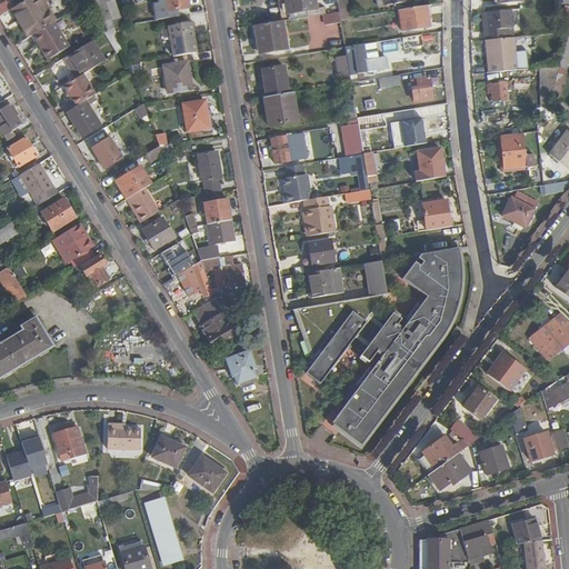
[(42,0),(27,0),(16,7),(11,10),(10,10),(28,38),(32,36),(35,35),(53,22),(56,21),(42,0)]
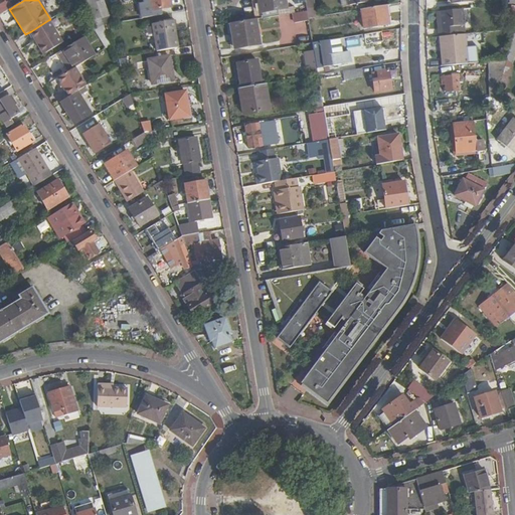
[(94,0),(87,0),(92,11),(89,13),(92,17),(93,16),(98,29),(104,25),(94,0)]
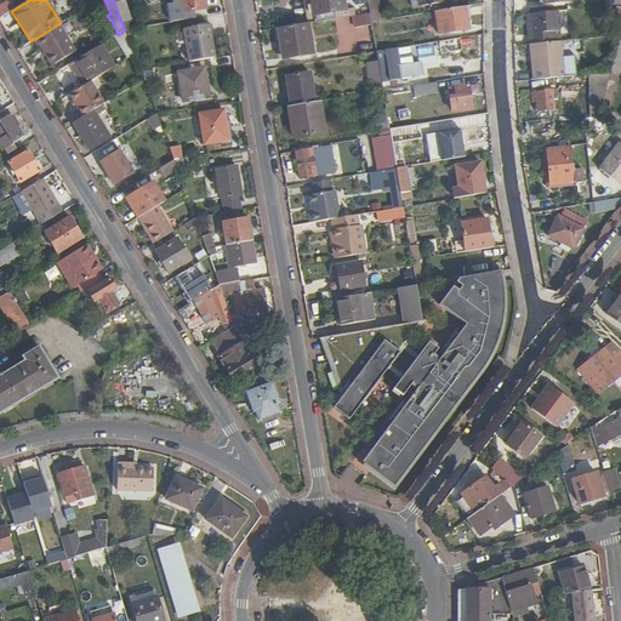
[(113,0),(125,30),(142,28),(137,16),(134,17),(126,0),(113,0)]
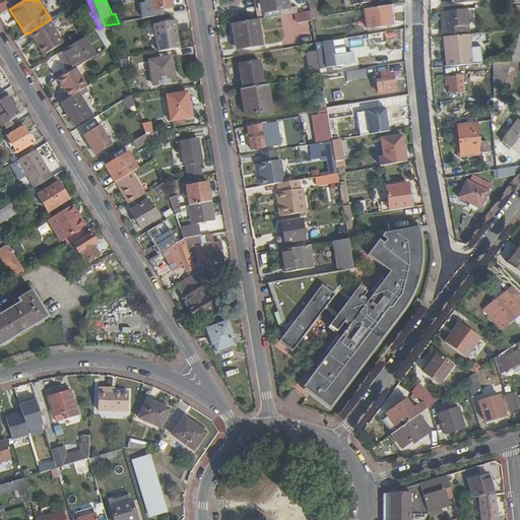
[(151,0),(153,10),(161,9),(173,7),(171,0),(151,0)]
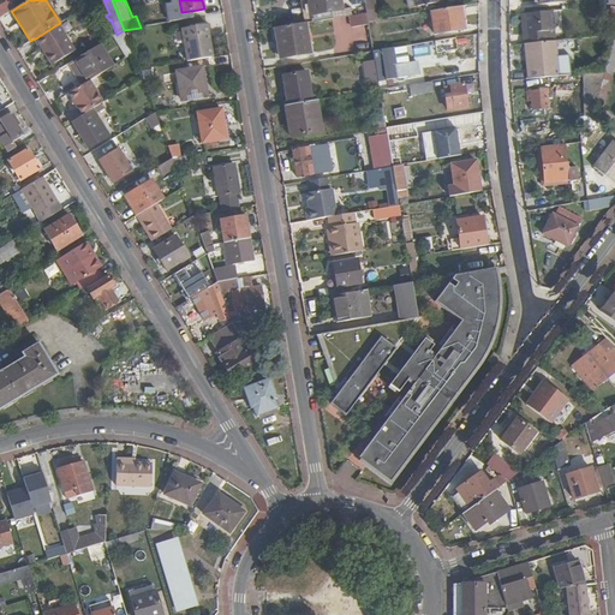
[(308,0),(310,15),(341,10),(339,0),(308,0)]
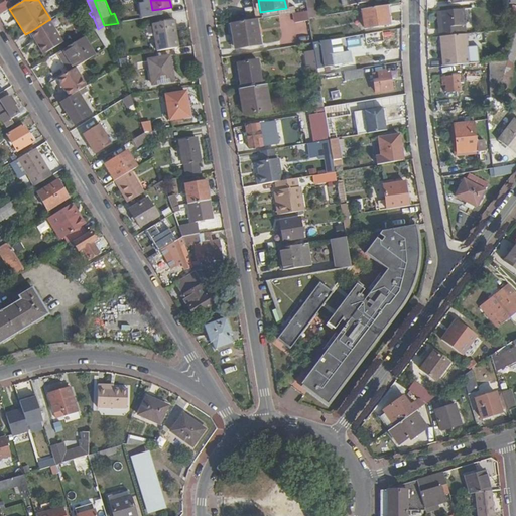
[(287,0),(289,9),(296,8),(294,0),(287,0)]
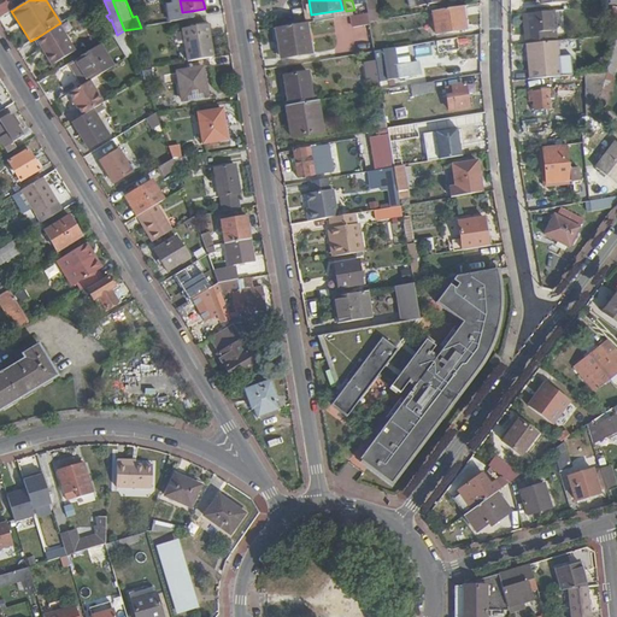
[(365,0),(354,0),(357,16),(363,15),(368,13),(365,0)]
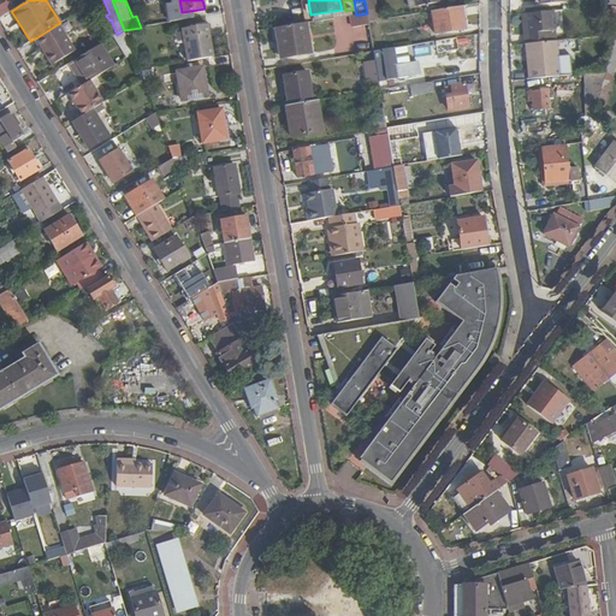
[(365,0),(367,13),(368,22),(380,19),(377,0),(365,0)]
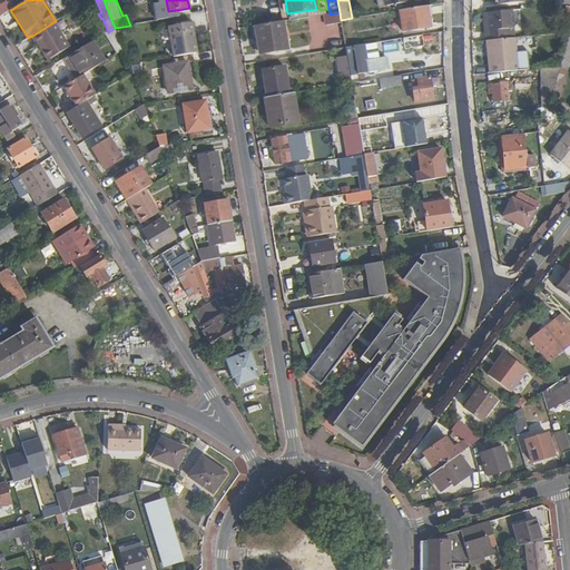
[(10,10),(11,10),(8,3),(0,8),(0,10),(2,15),(10,10)]
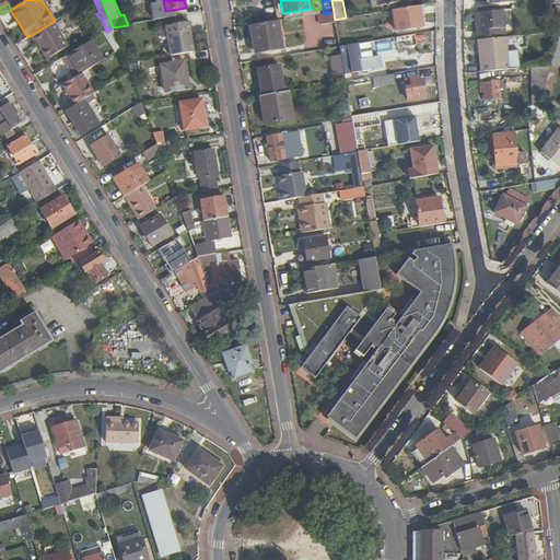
[(152,4),(155,20),(175,16),(174,10),(165,11),(160,12),(159,3),(152,4)]
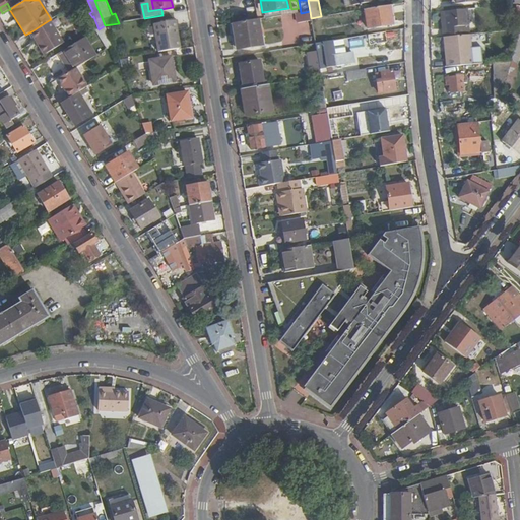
[(393,4),(364,9),(367,27),(388,23),(387,15),(391,15),(394,14),(393,4)]
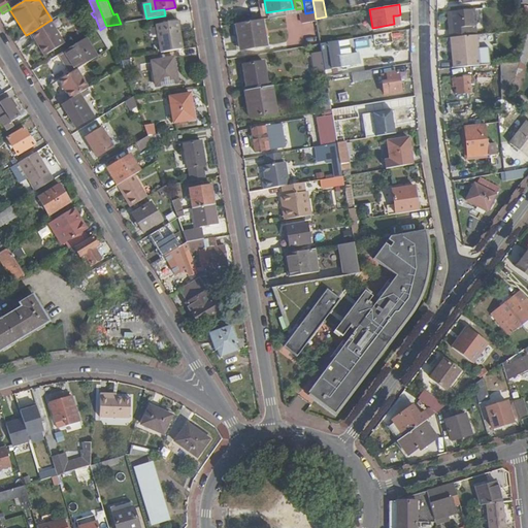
[(454,37),(472,36),(471,27),(476,26),(474,9),(452,12),(454,37)]
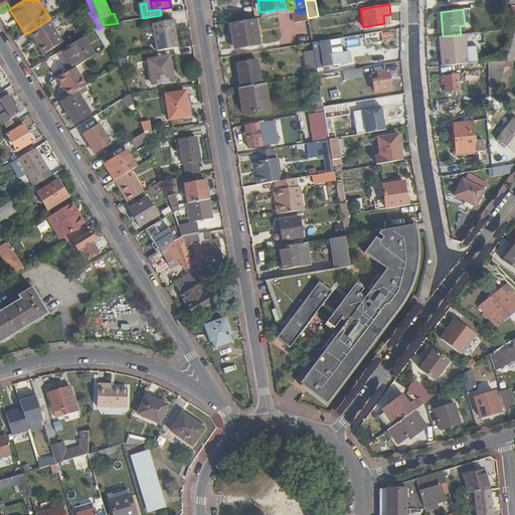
[(62,42),(48,20),(31,31),(39,45),(38,46),(43,54),(62,42)]
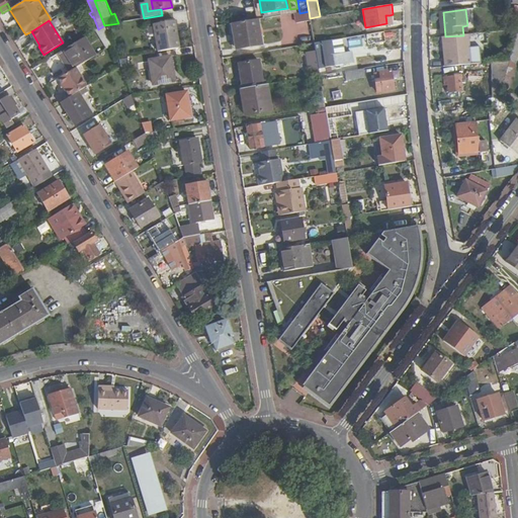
[(257,20),(232,23),(236,49),(260,45),(257,20)]
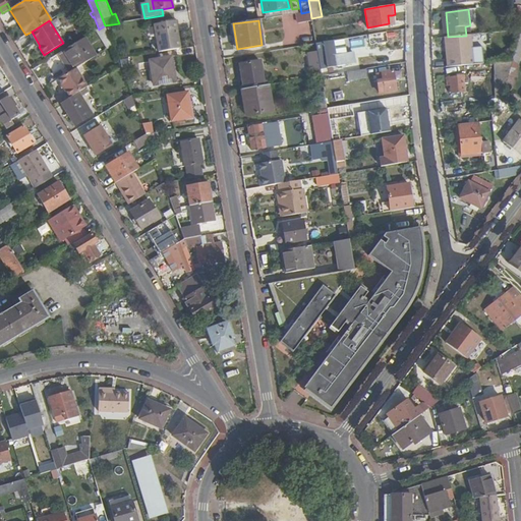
[(153,25),(158,53),(179,49),(174,22),(153,25)]
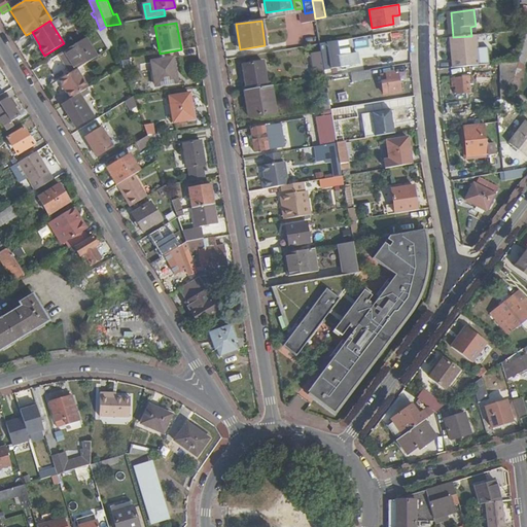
[(106,26),(100,30),(99,30),(107,50),(113,46),(106,26)]
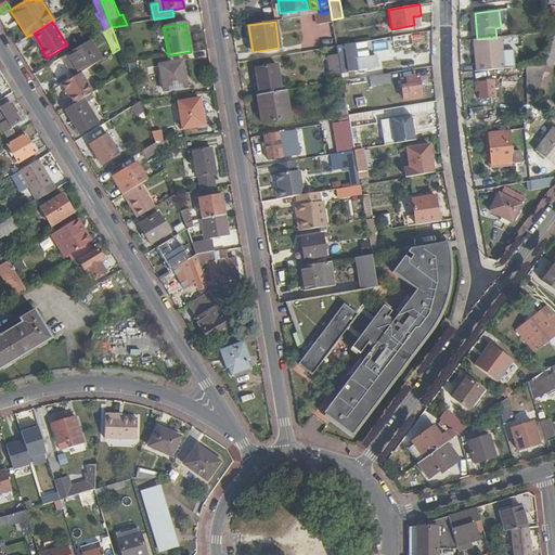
[(554,30),(554,31),(545,65),(551,68),(554,56),(554,30)]
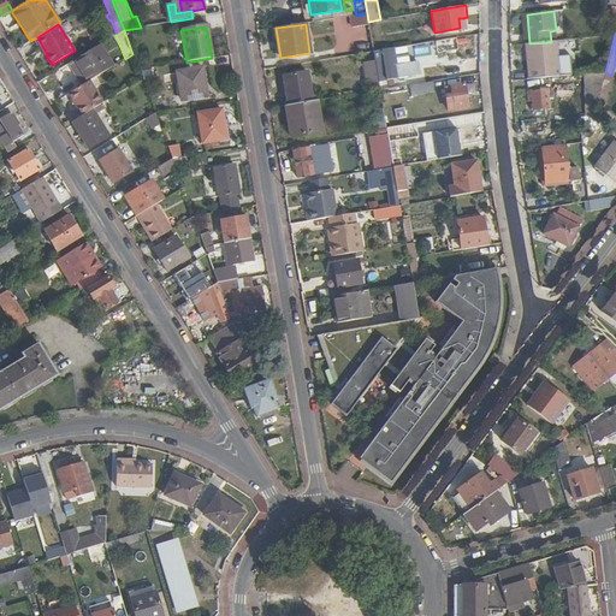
[(37,37),(35,39),(46,55),(47,54),(37,37)]
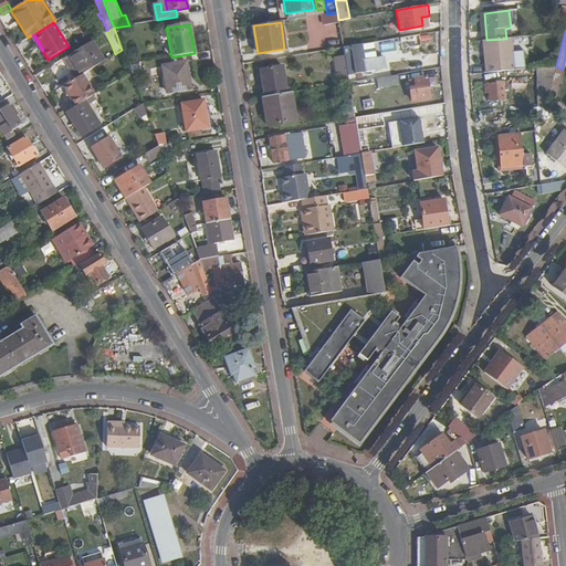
[(398,38),(379,41),(381,52),(400,49),(398,38)]
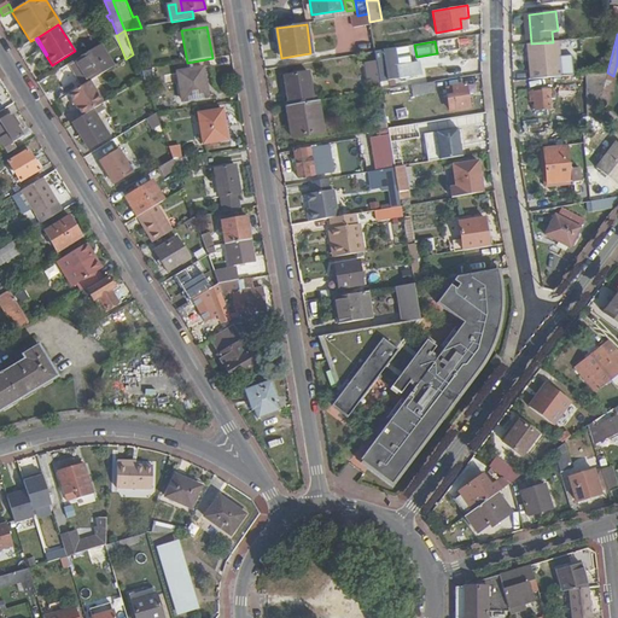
[(528,52),(530,80),(563,76),(560,48),(559,41),(553,42),(531,44),(530,45),(530,52),(528,52)]
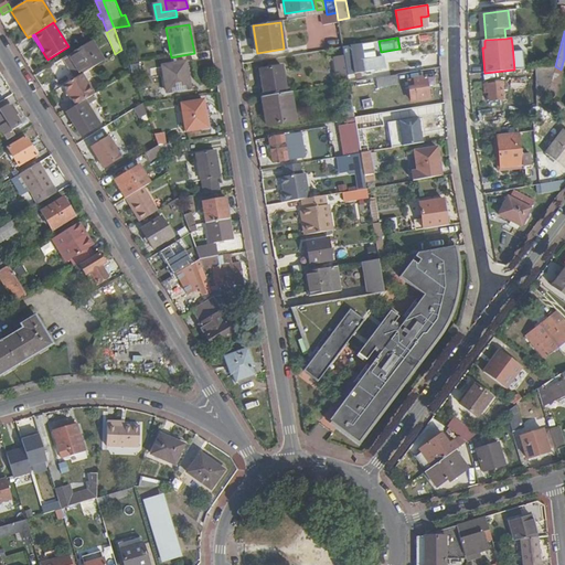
[(104,61),(92,41),(62,59),(66,66),(73,63),(81,75),(82,74),(104,61)]
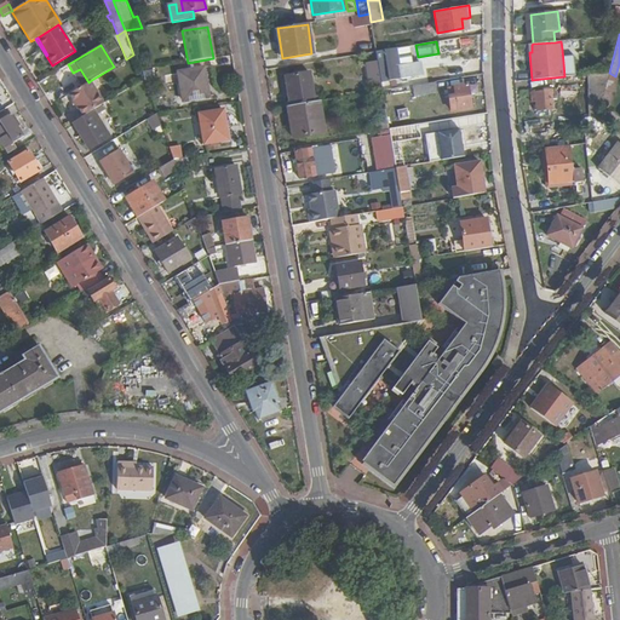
[(386,61),(390,81),(401,79),(396,49),(380,51),(382,61),(386,61)]
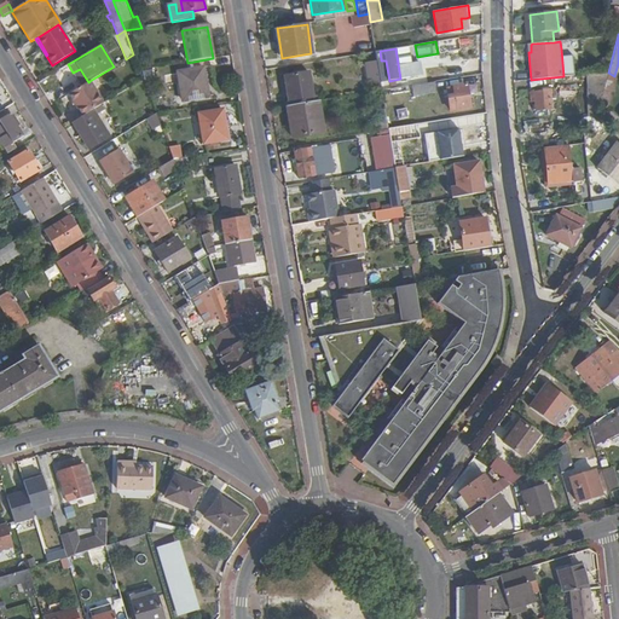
[(370,92),(372,92),(382,90),(381,82),(377,62),(377,61),(366,62),(368,64),(365,65),(370,92)]
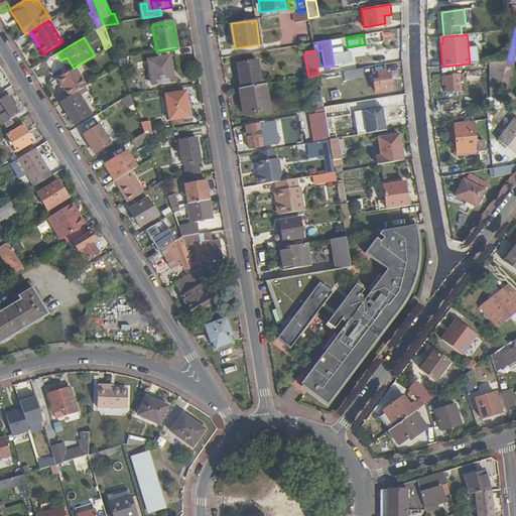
[(314,51),(317,69),(325,68),(321,50),(317,50),(314,51)]
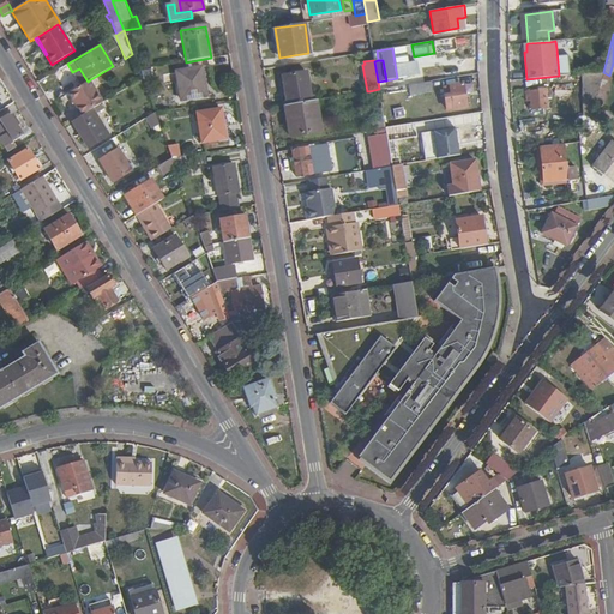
[(203,66),(176,70),(181,101),(208,98),(203,66)]
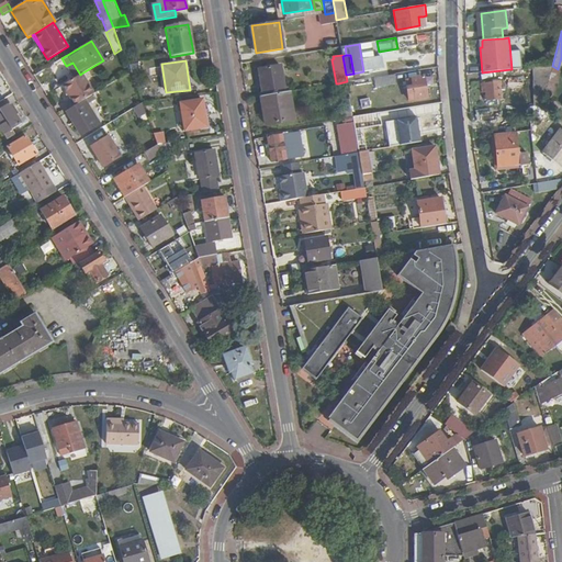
[(136,71),(138,71),(149,68),(153,68),(152,62),(135,65),(136,71)]
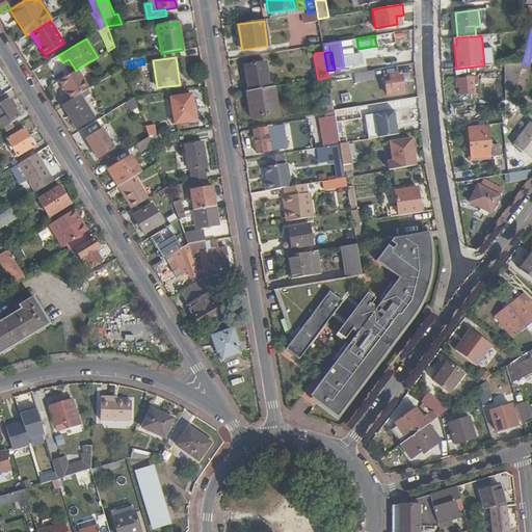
[(245,65),(249,91),(270,88),(266,62),(245,65)]
